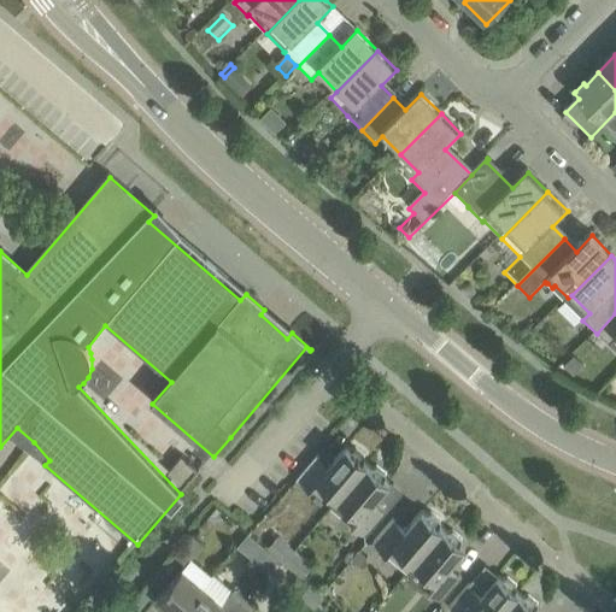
[(615,313),(597,334),(610,348),(615,342),(615,313)]
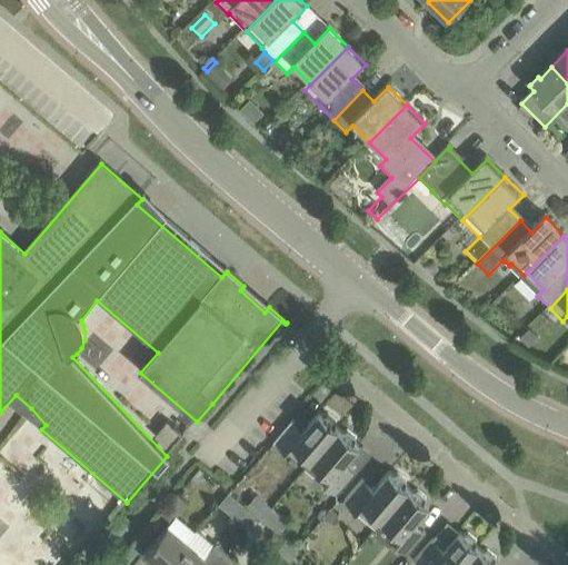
[(542,345),(532,334),(524,343),(534,353),(542,345)]
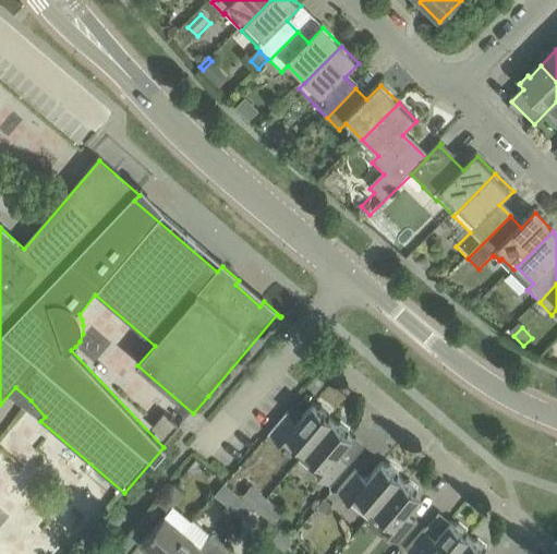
[(307,455),(334,424),(314,407),(299,424),(288,414),(269,436),(281,446),(288,438),(306,455),(307,455)]
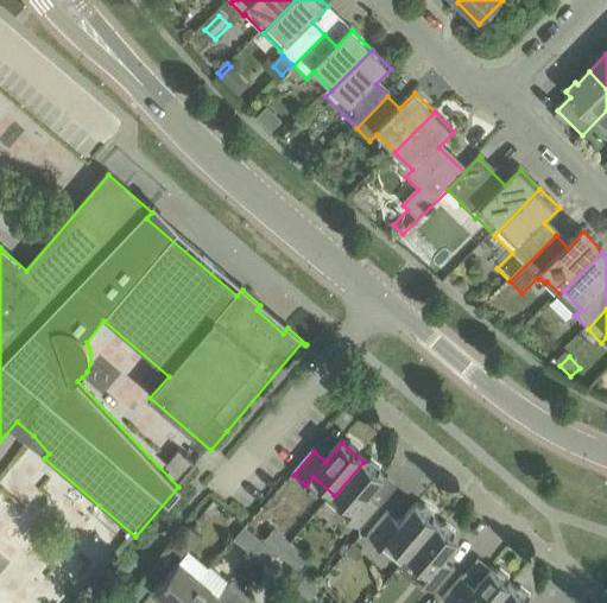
[(361,532),(366,527),(381,509),(368,499),(385,480),(364,462),(335,495),(334,495),(327,503),(361,532)]
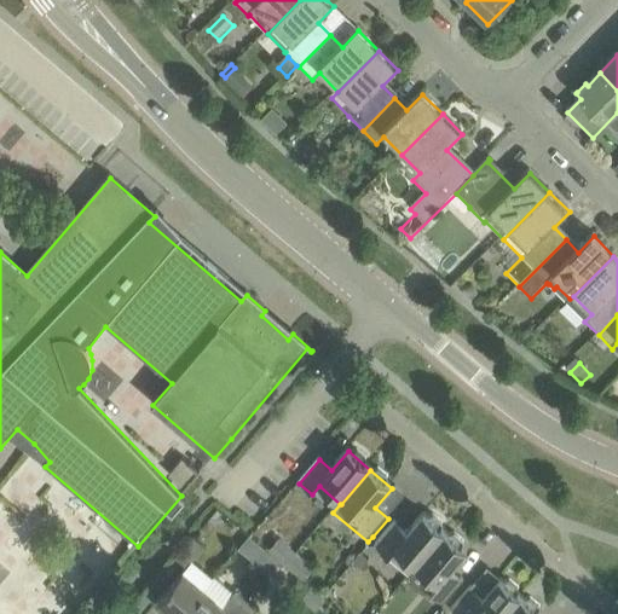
[(417,569),(446,536),(425,516),(408,536),(396,525),(375,549),(410,578),(417,571),(417,569)]
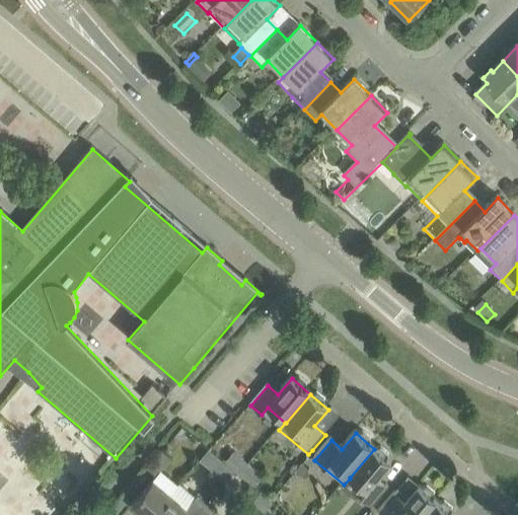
[(372,509),(376,505),(389,490),(378,481),(392,464),(374,449),(350,477),(350,479),(367,493),(361,500),(372,509)]
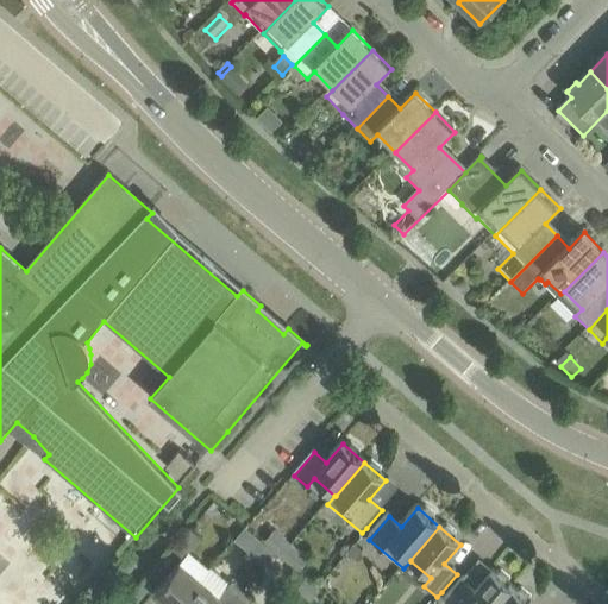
[(282,559),(292,548),(275,533),(265,545),(282,559)]
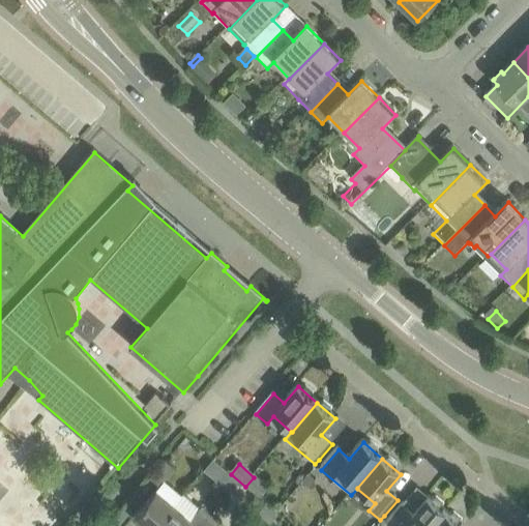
[(221,468),(214,475),(223,484),(230,475),(221,468)]
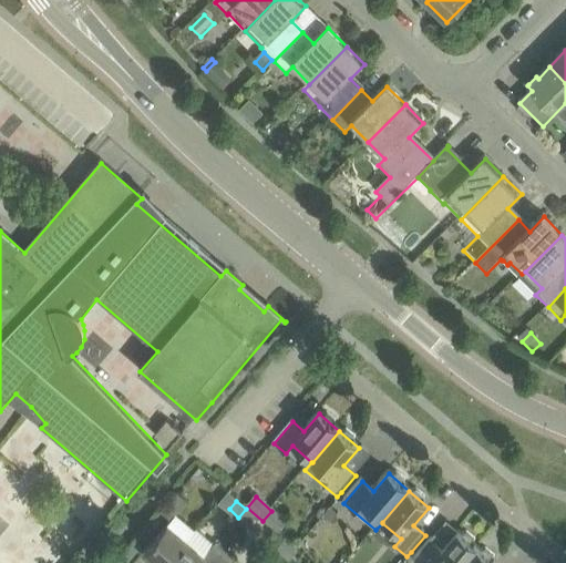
[(179,515),(170,507),(168,507),(162,514),(172,524),(179,515)]
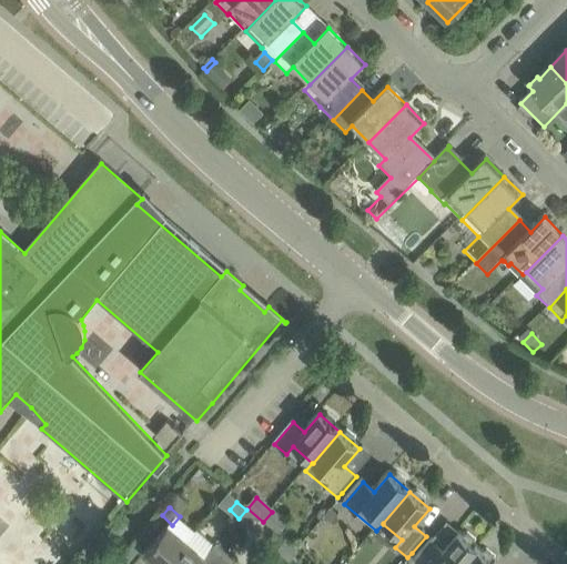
[(272,512),(263,522),(280,536),(289,526),(272,512)]
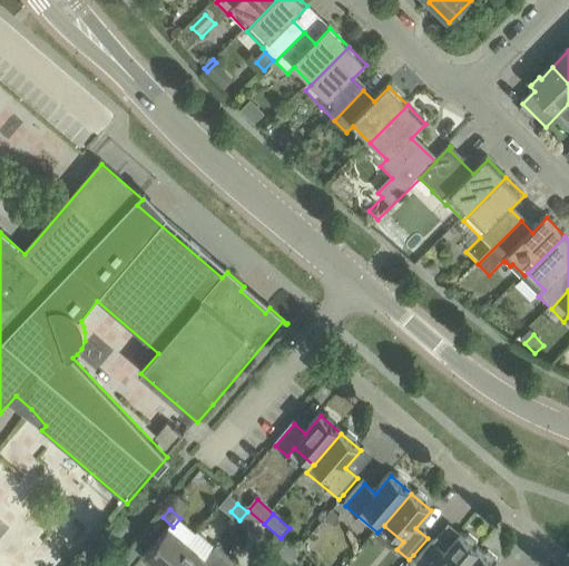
[(341,519),(334,514),(326,523),(333,528),(341,519)]
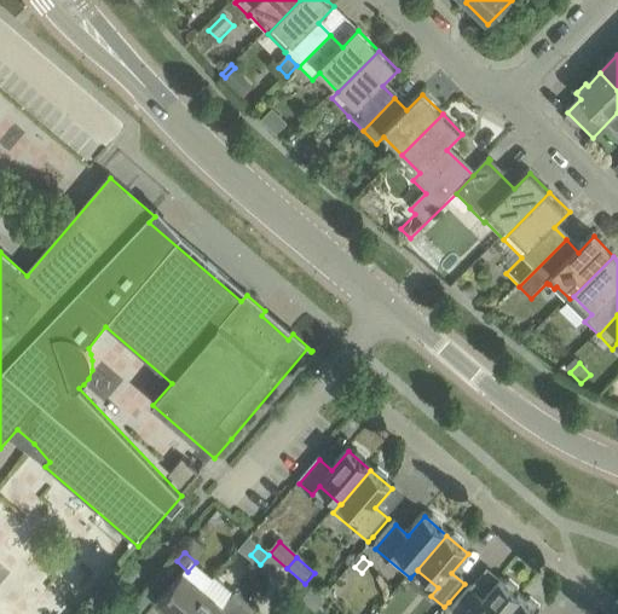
[(186,613),(204,592),(202,591),(184,575),(156,608),(162,613),(186,613)]
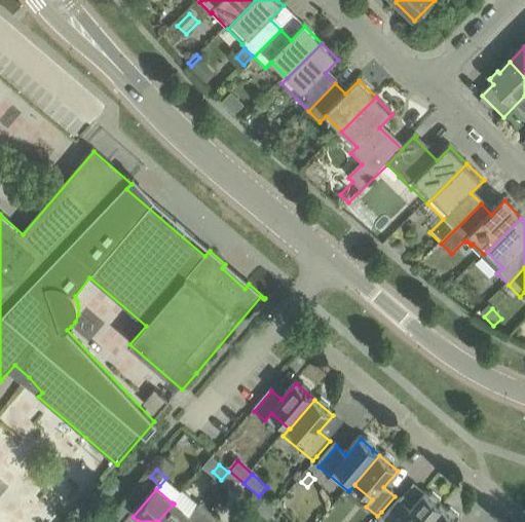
[(202,521),(211,513),(201,506),(199,508),(183,492),(174,504),(158,521),(202,521)]
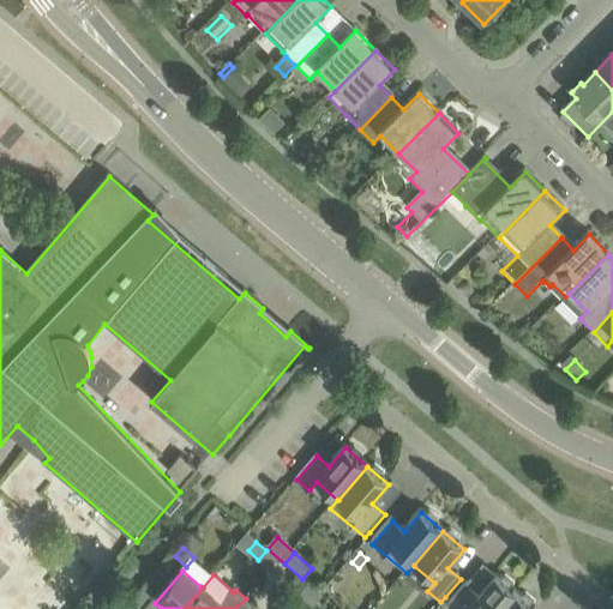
[(506,608),(518,595),(497,577),(480,596),(468,585),(448,608),(506,608)]
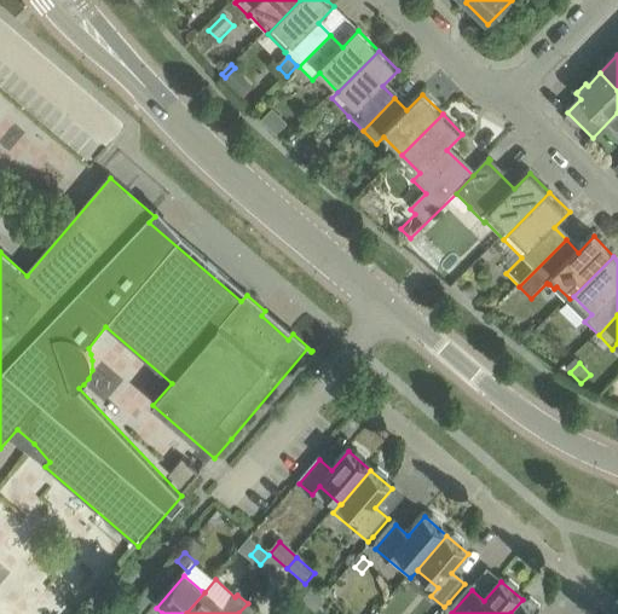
[(538,613),(523,600),(510,613),(538,613)]
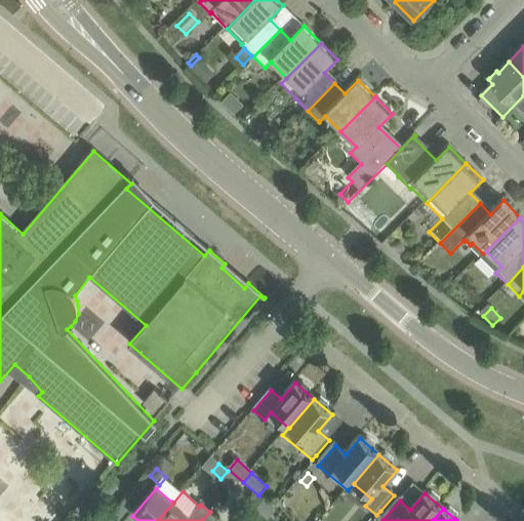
[(219,520),(224,516),(215,510),(212,514),(210,512),(202,520),(219,520)]
